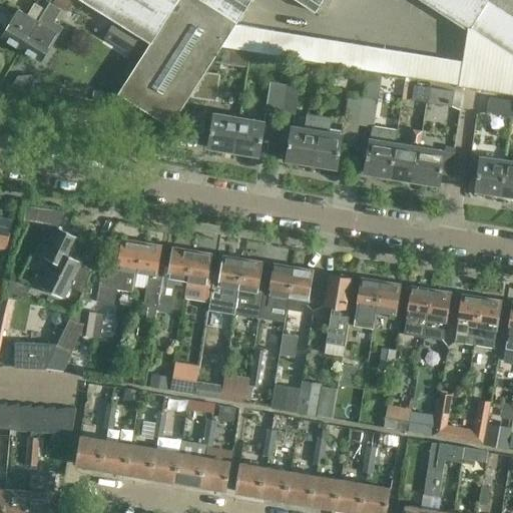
[(55,0),(53,3),(63,9),(68,8),(71,0),(55,0)]
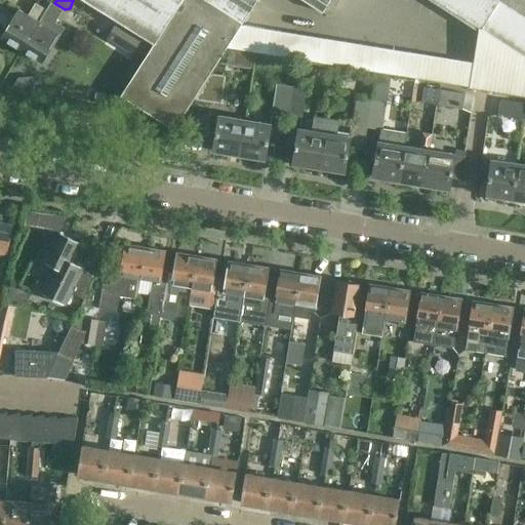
[(84,0),(154,44),(183,0),(84,0)]
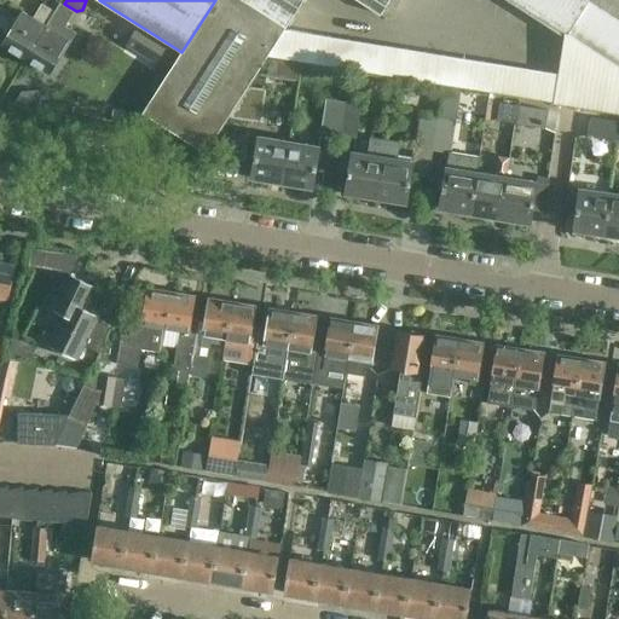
[(218,132),(239,98),(266,56),(283,30),(291,17),(264,0),(215,0),(181,52),(143,113),(185,140),(198,120),(218,132)]
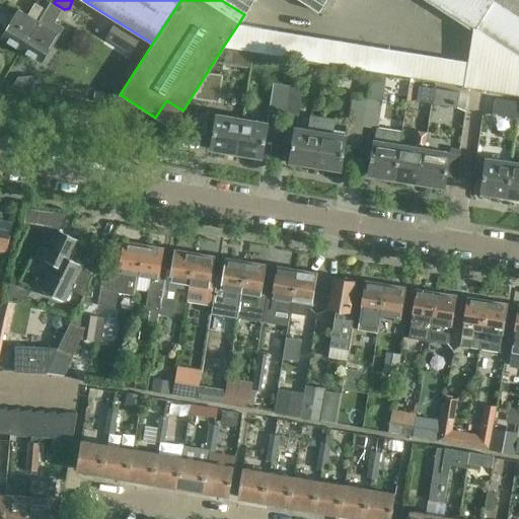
[(221,0),(244,14),(253,0),(221,0)]
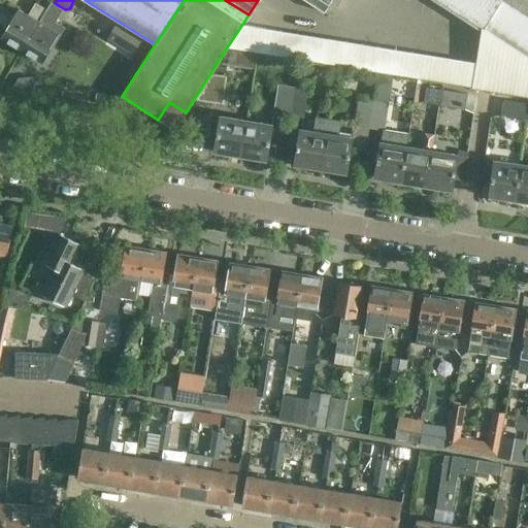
[(303,0),(324,12),(331,0),(303,0)]
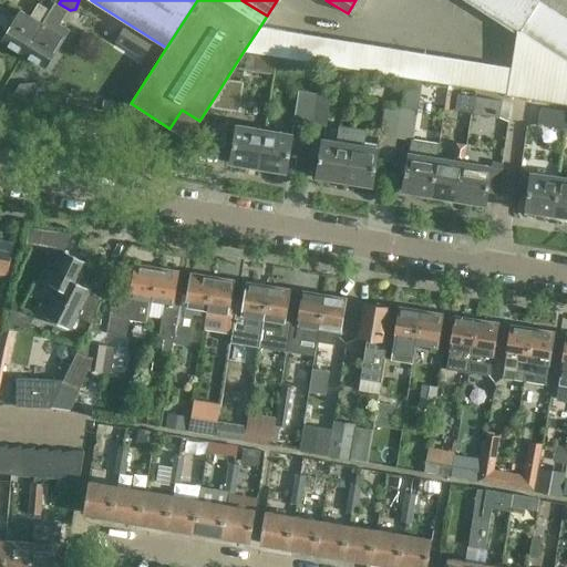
[(474,0),(471,6),(485,14),(486,14),(495,0),(474,0)]
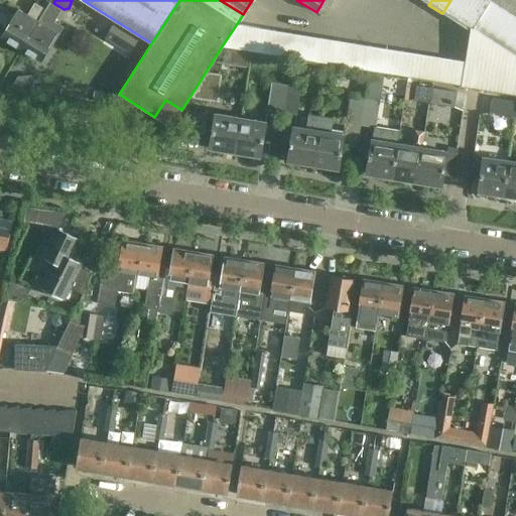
[(456,22),(471,0),(450,0),(442,13),(456,22)]
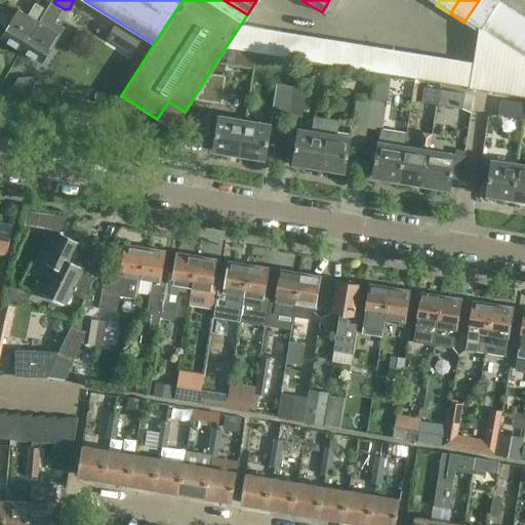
[(498,2),(495,0),(479,0),(463,23),(479,33),(480,31),(498,2)]
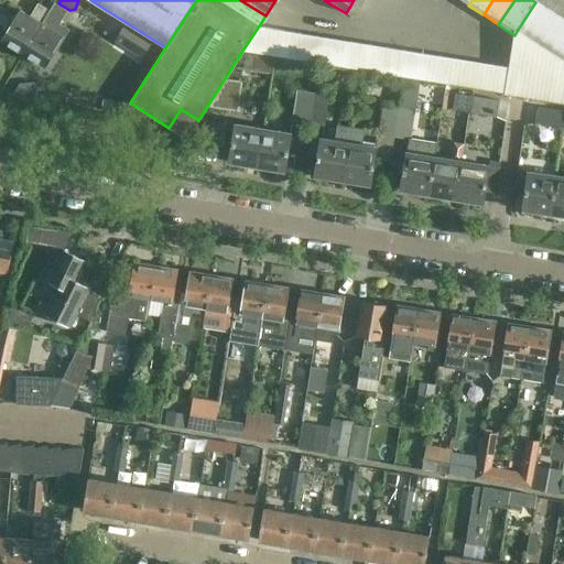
[(49,10),(23,54),(44,66),(63,36),(54,31),(66,10),(60,7),(54,2),(49,10)]
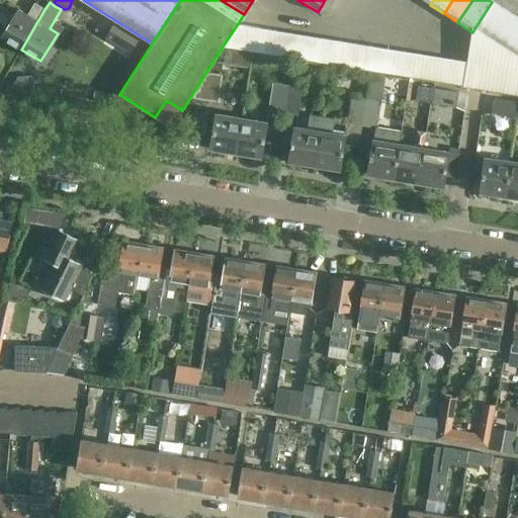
[(473,30),(484,36),(502,8),(492,2),(473,30)]
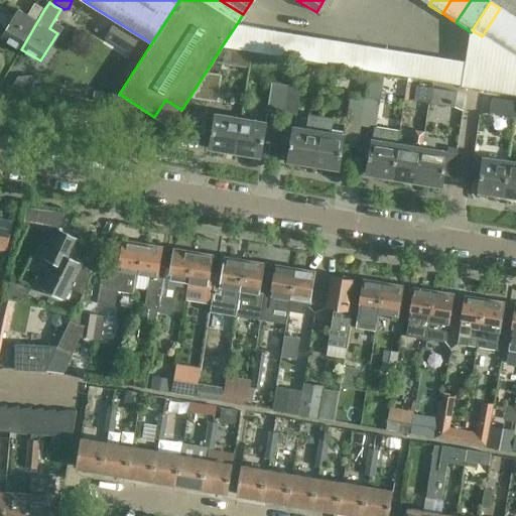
[(21,49),(44,9),(34,3),(27,15),(19,10),(2,38),(21,49)]
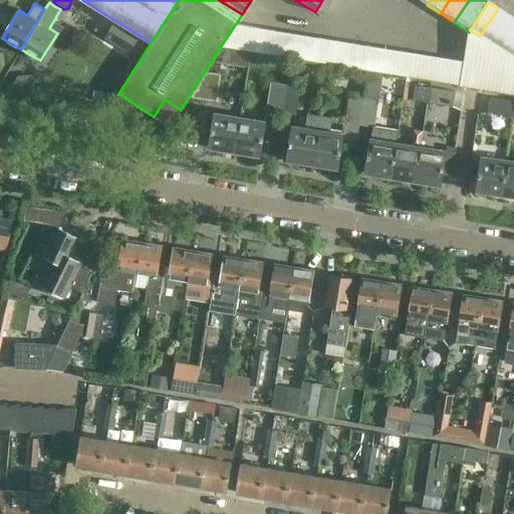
[(508,15),(498,8),(480,36),(490,42),(508,15)]
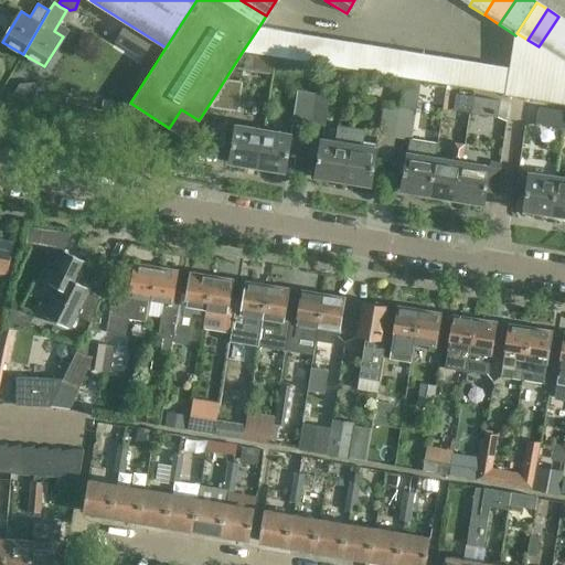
[(564,20),(558,17),(539,46),(550,53),(564,30),(564,20)]
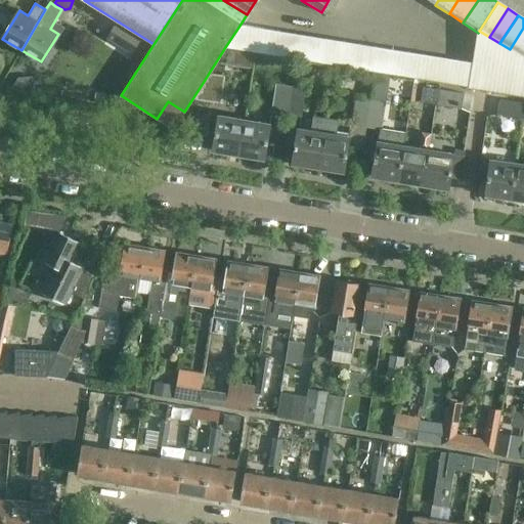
[(239,26),(225,47),(267,54),(270,31),(239,26)]
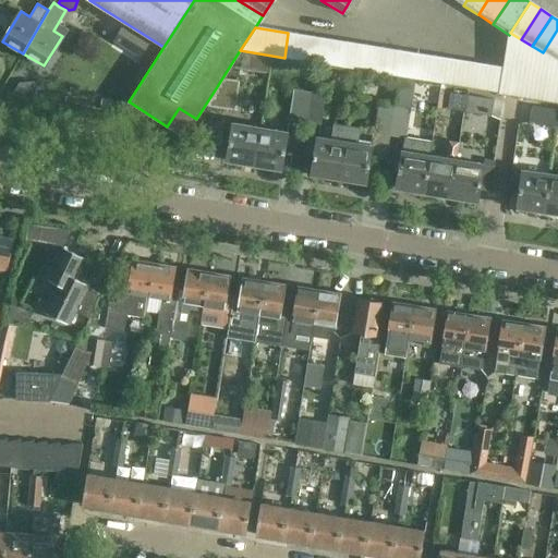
[(557,29),(543,52),(554,60),(557,53),(557,29)]
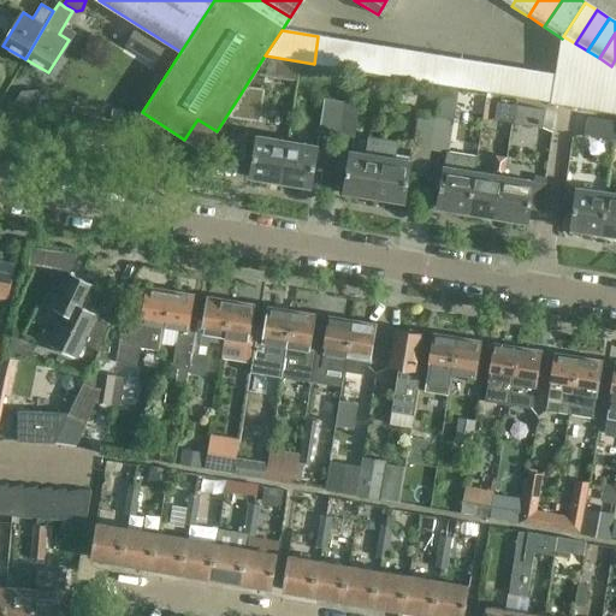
[(136,34),(126,51),(157,67),(166,51),(136,34)]
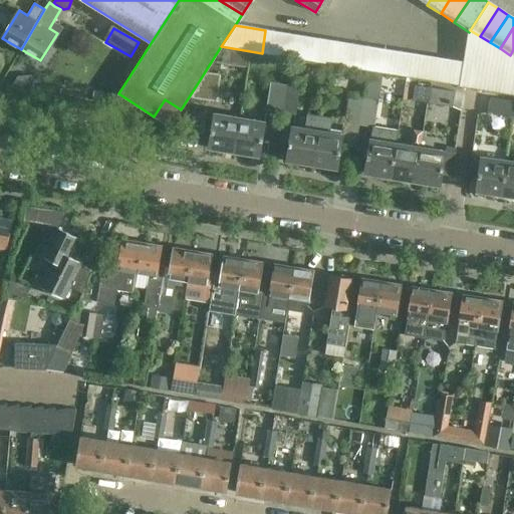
[(280,32),(265,30),(262,53),(276,55),(280,32)]
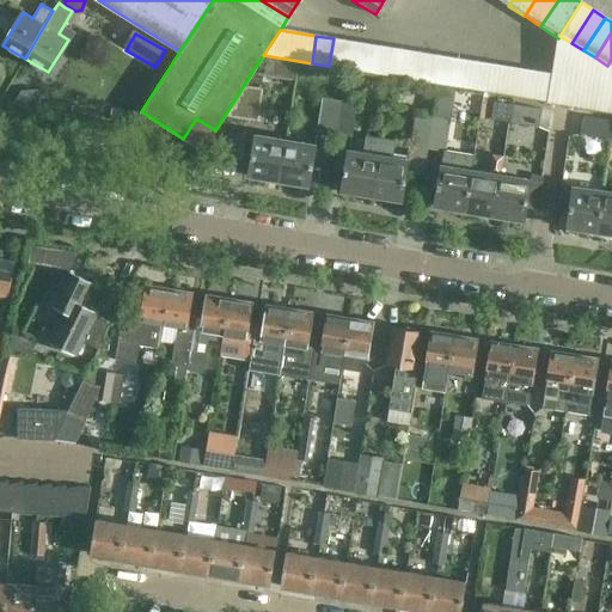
[(611,68),(607,66),(595,57),(583,50),(571,43),(560,36),(558,38),(552,73),(548,102),(556,103),(573,105),(611,111),(611,68)]
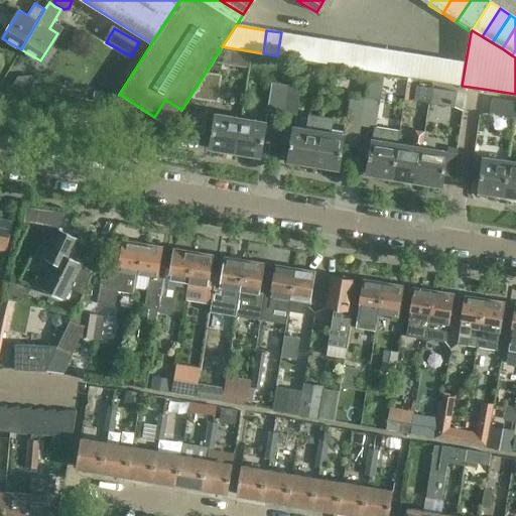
[(296,34),(281,32),(277,55),(292,58),(296,34)]
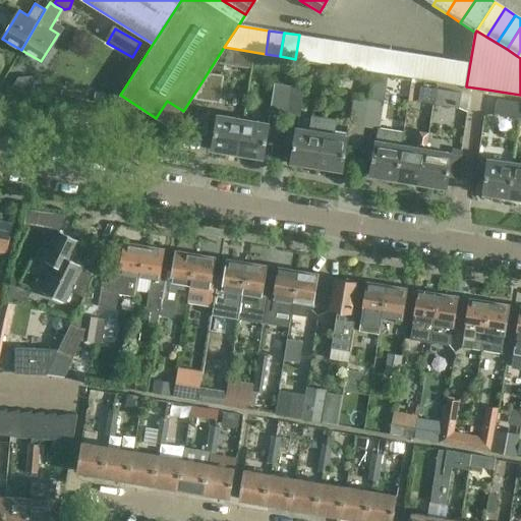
[(295,59),(310,61),(314,38),(299,35),(295,59)]
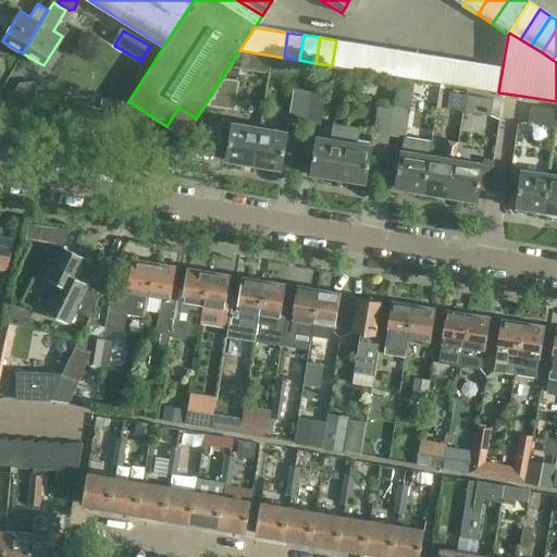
[(332,65),(347,69),(351,42),(336,40),(332,65)]
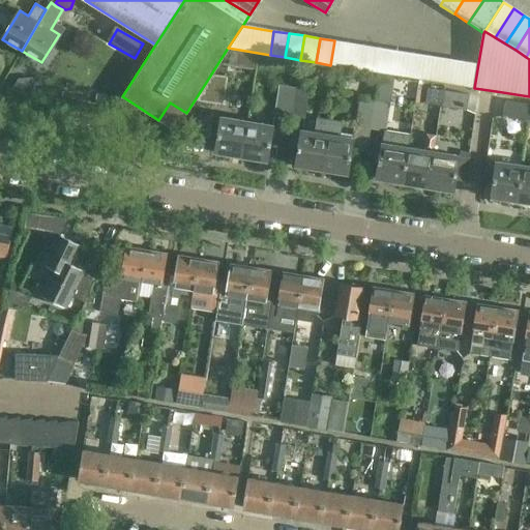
[(330,65),(346,67),(350,42),(334,40),(330,65)]
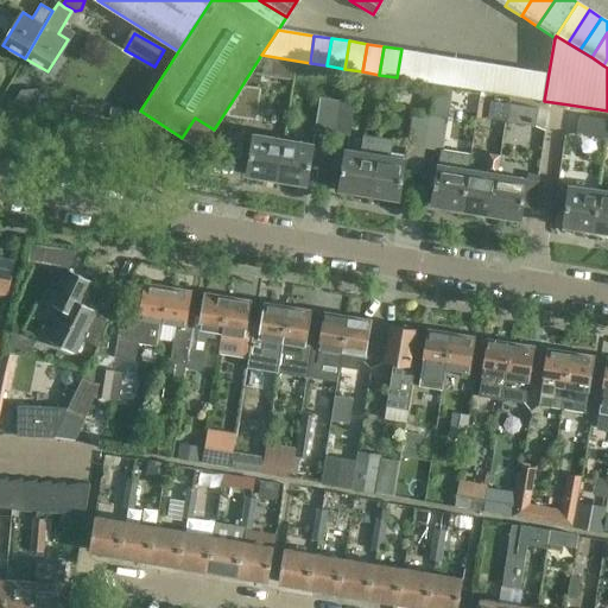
[(397,77),(415,80),(419,52),(401,49),(397,77)]
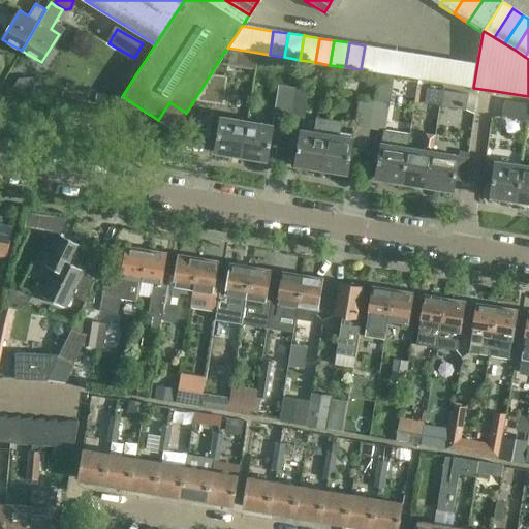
[(361,69),(375,72),(379,48),(365,45),(361,69)]
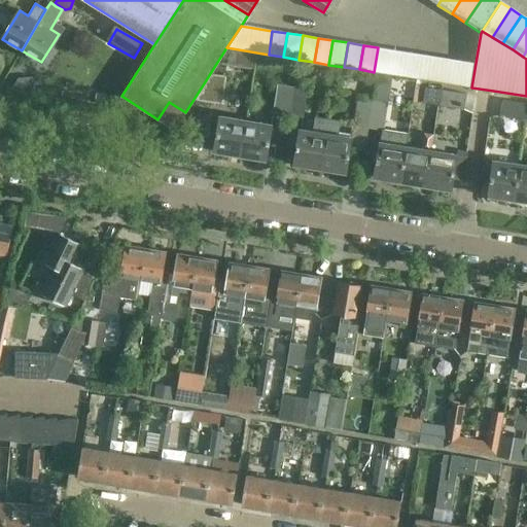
[(374,72),(389,74),(393,49),(378,47),(374,72)]
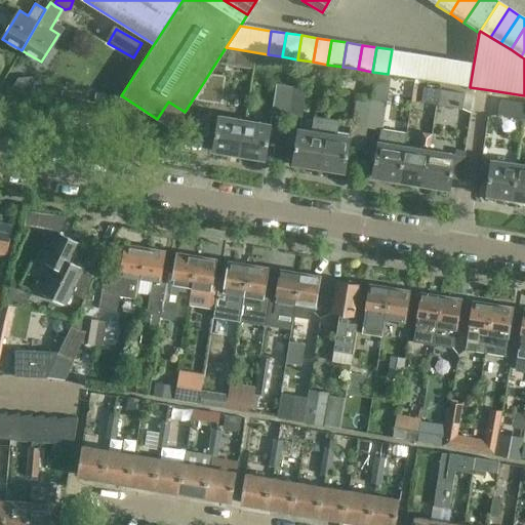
[(388,74),(404,77),(408,52),(392,49),(388,74)]
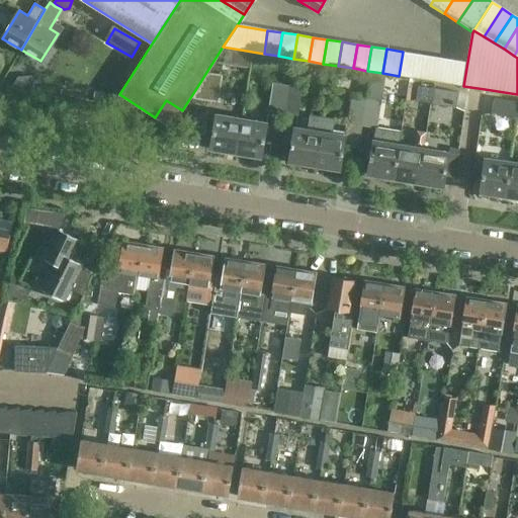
[(399,76),(415,78),(419,55),(403,52),(399,76)]
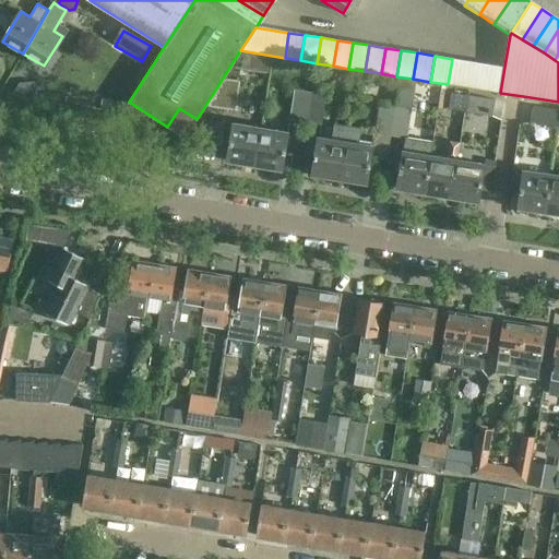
[(448,84),(465,87),(470,61),(452,59),(448,84)]
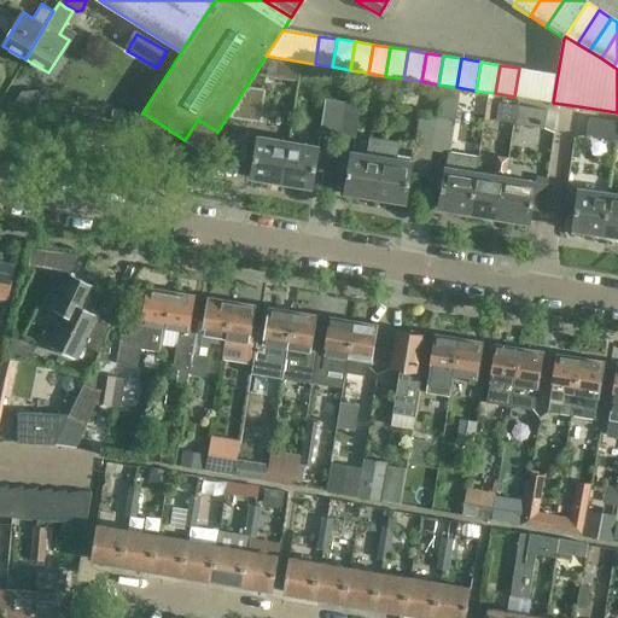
[(534,99),(538,71),(519,68),(514,97),(534,99)]
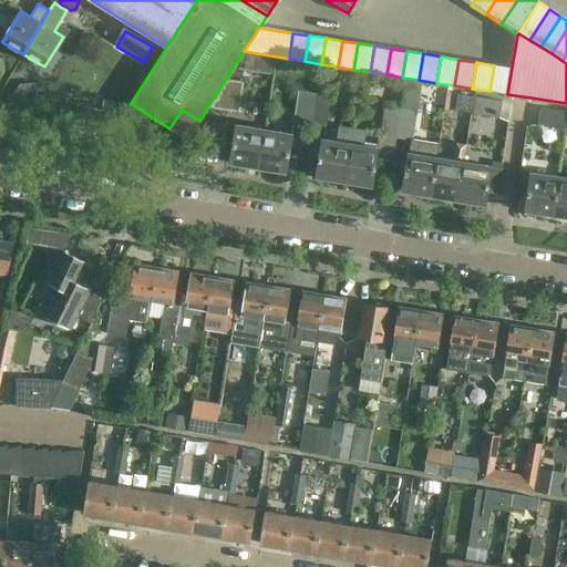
[(507,94),(512,68),(494,65),(490,91),(507,94)]
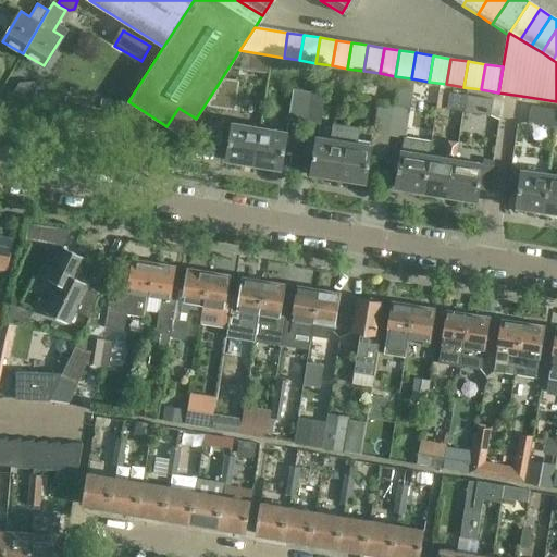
[(223,78),(206,106),(234,110),(238,81),(223,78)]
